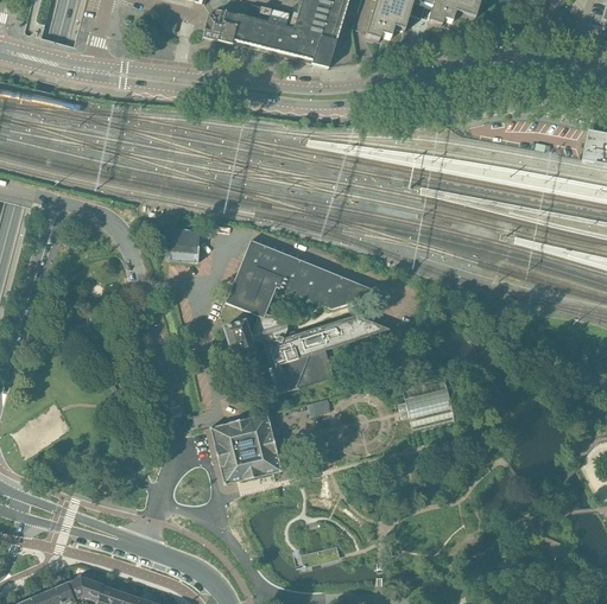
[(329,67),(348,0),(302,0),(295,27),(286,25),(290,12),(252,2),(250,16),(229,11),(226,25),(222,39),(233,43),(234,39),(314,58),(313,62),(329,67)]
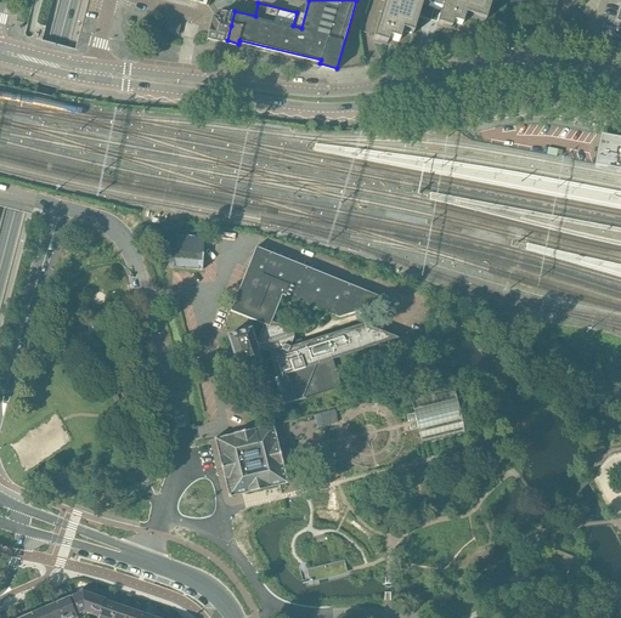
[(384,0),(373,38),(388,41),(390,35),(400,39),(404,28),(413,32),(419,13),(432,17),(435,5),(442,7),(438,21),(452,24),(455,18),(463,22),(467,11),(487,17),(491,0),(384,0)]
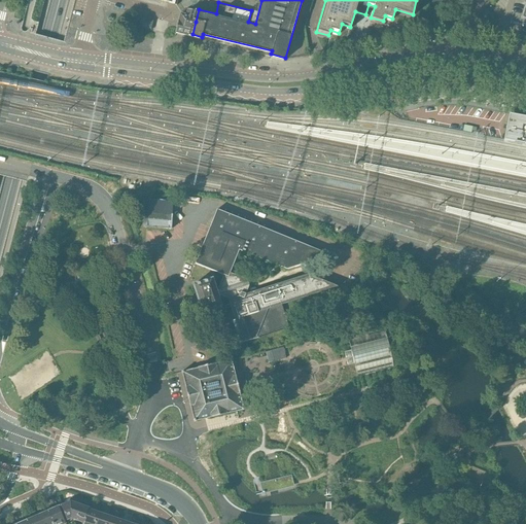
[(182,10),(180,18),(196,22),(199,9),(187,6),(182,10)]
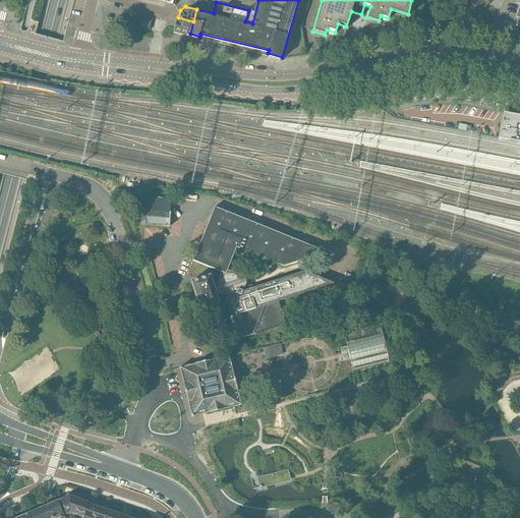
[(140,14),(138,23),(151,26),(153,17),(140,14)]
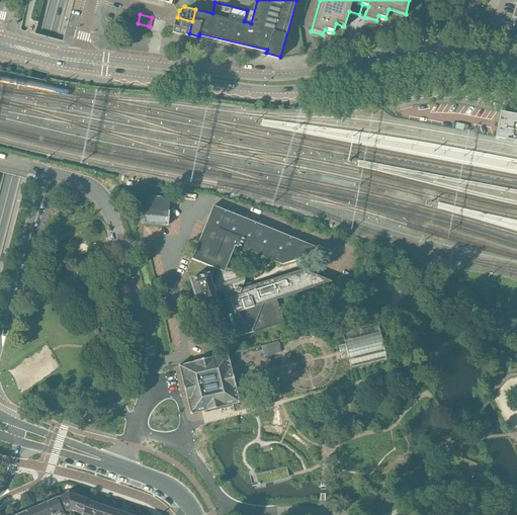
[(177,17),(175,25),(173,29),(189,33),(192,21),(177,17)]
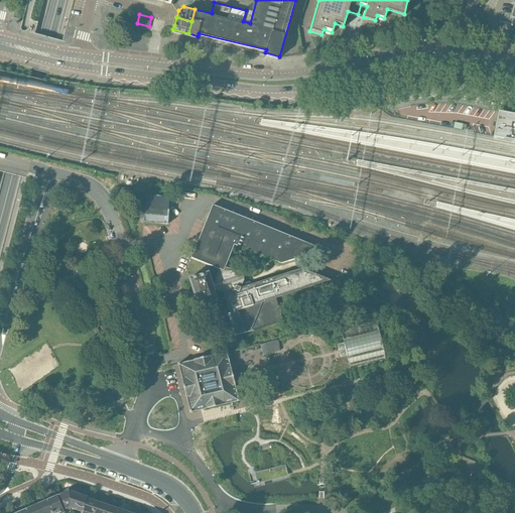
[(514,111),(499,109),(495,134),(494,134),(514,138),(514,111)]
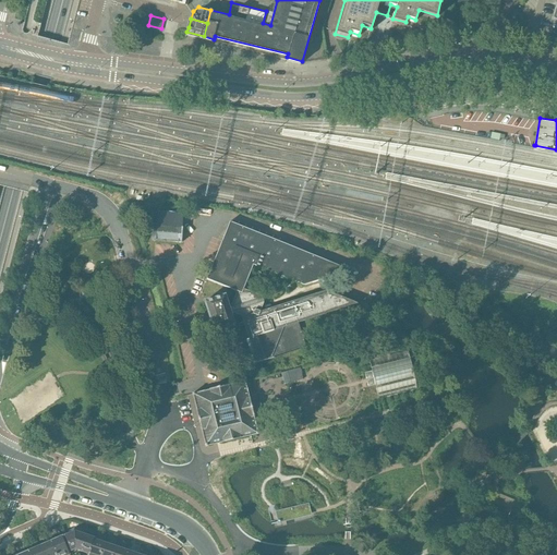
[(154,222),(153,238),(182,240),(184,210),(159,208),(158,222),(154,222)]
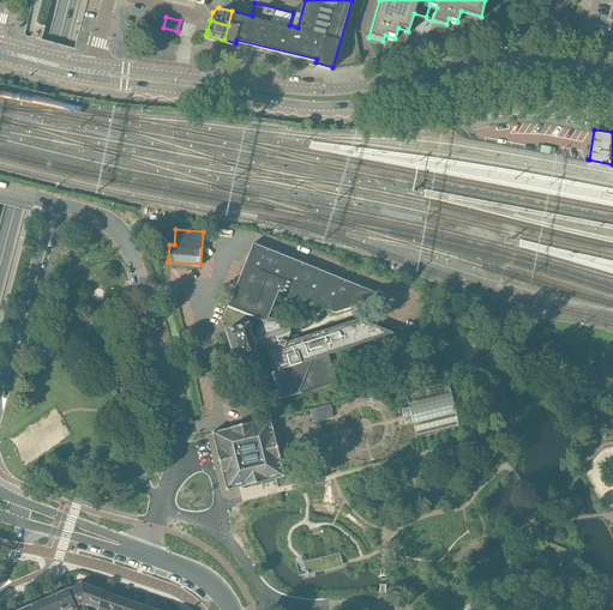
[(289,392),(305,387),(337,376),(330,351),(395,331),(374,322),(380,309),(373,307),(367,320),(360,316),(287,340),(290,330),(288,322),(269,315),(280,289),(336,312),(386,294),(254,241),(228,305),(262,318),(254,334),(253,334),(256,342),(257,340),(269,345),(276,368),(295,376),(292,385),(289,392)]
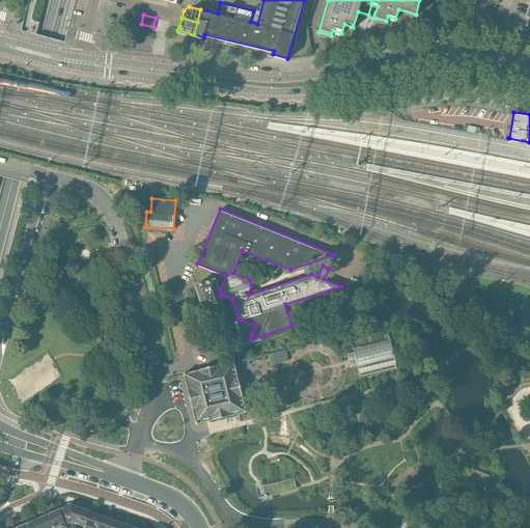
[(216,278),(199,283),(196,284),(205,313),(225,307),(221,296),(219,289),(216,278)]
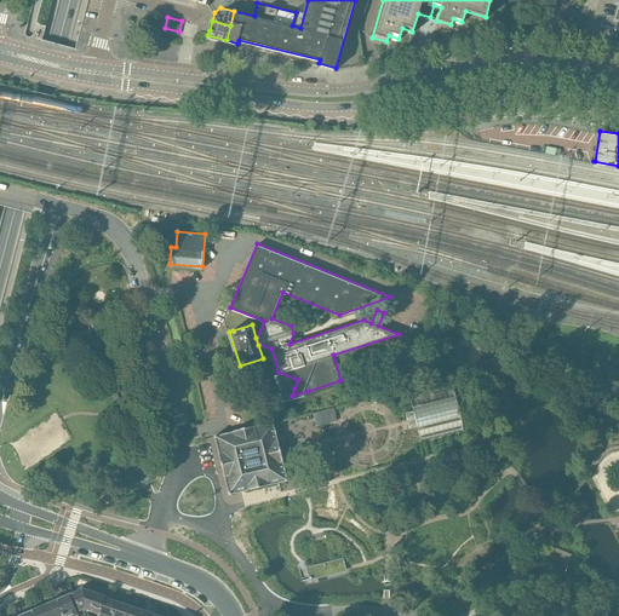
[(494,340),(487,332),(483,335),(489,344),(494,340)]
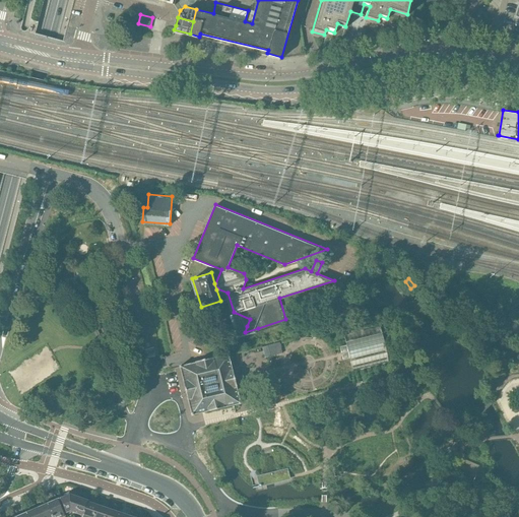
[(350,286),(331,292),(334,302),(353,297),(350,286)]
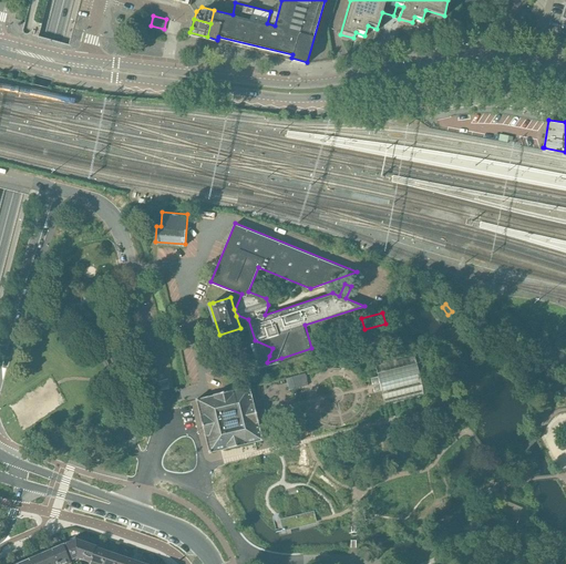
[(371,376),(374,391),(382,389),(386,402),(425,392),(414,351),(376,361),(379,375),(371,376)]
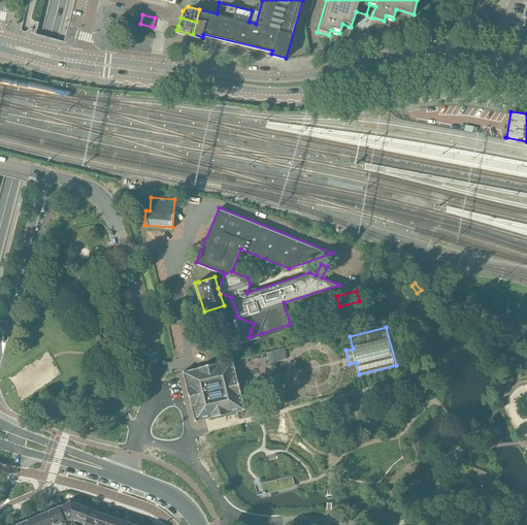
[(285,346),(272,349),(273,349),(275,358),(275,359),(288,357),(285,346)]
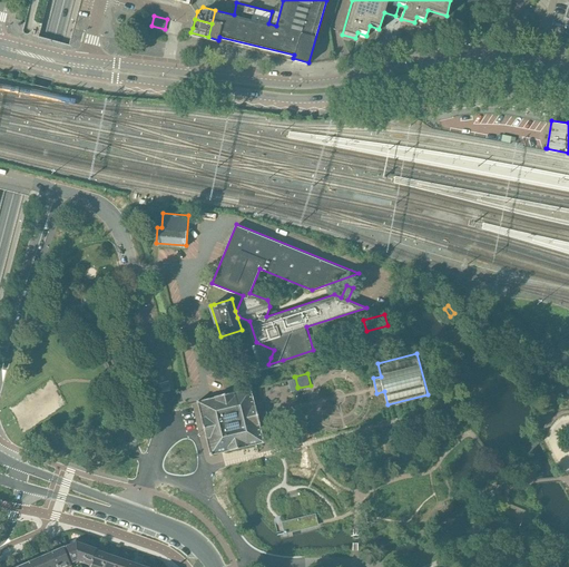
[(251,387),(197,400),(211,453),(264,440),(251,387)]
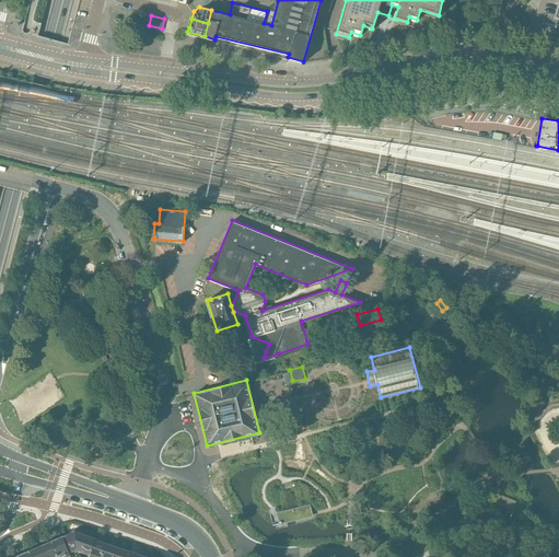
[(514,509),(495,501),(491,509),(511,517),(514,509)]
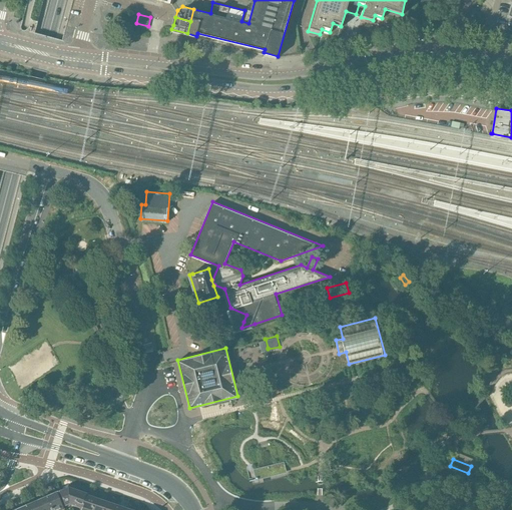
[(282,468),(286,467),(285,461),(285,462),(284,461),(288,460),(287,460),(254,468),(256,473),(258,477),(259,477),(284,471),(284,470),(282,471),(282,468)]
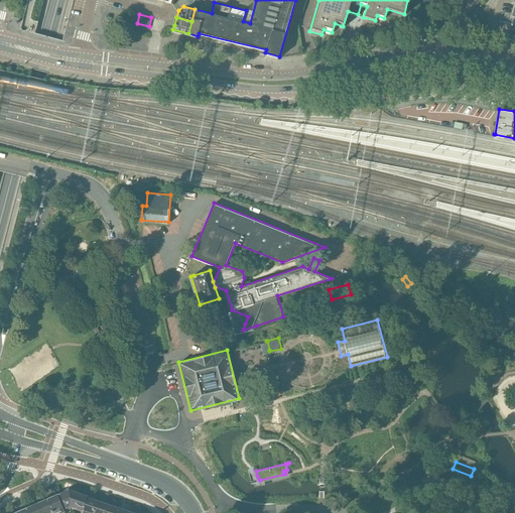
[(81,493),(70,489),(68,490),(66,489),(62,491),(62,492),(60,493),(67,507),(72,505),(73,506),(82,510),(87,496),(81,493)]
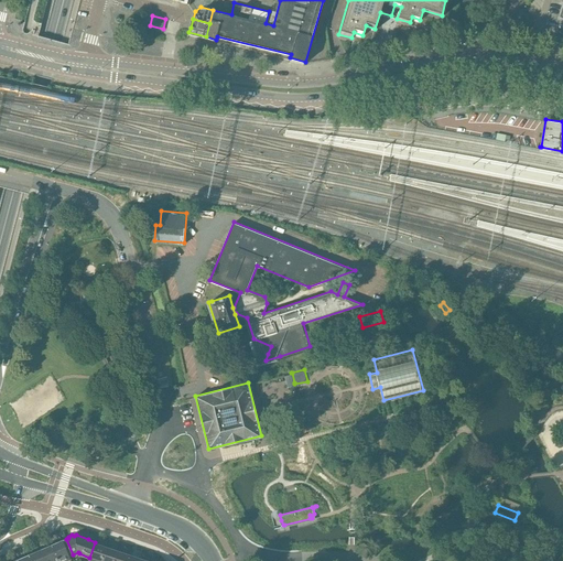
[(52,546),(57,560),(63,560),(71,558),(63,540),(62,541),(61,540),(56,542),(56,543),(52,546)]
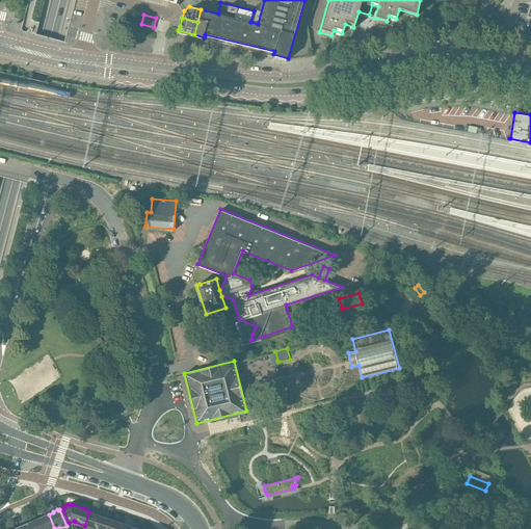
[(84,526),(83,528),(96,528),(100,516),(99,516),(99,513),(95,512),(94,513),(89,512),(89,511),(84,526)]
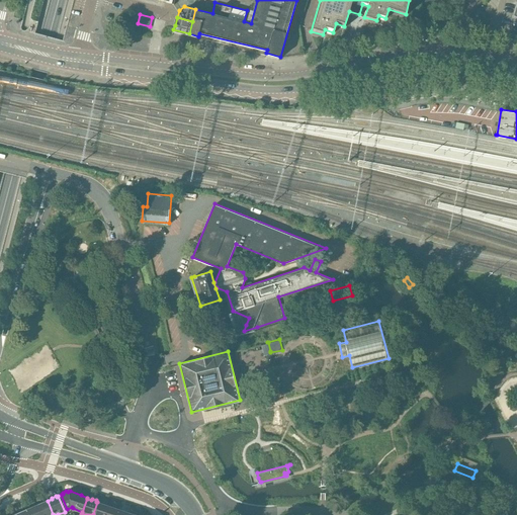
[(53,514),(48,501),(47,501),(46,500),(41,502),(40,503),(36,505),(40,514),(53,514)]
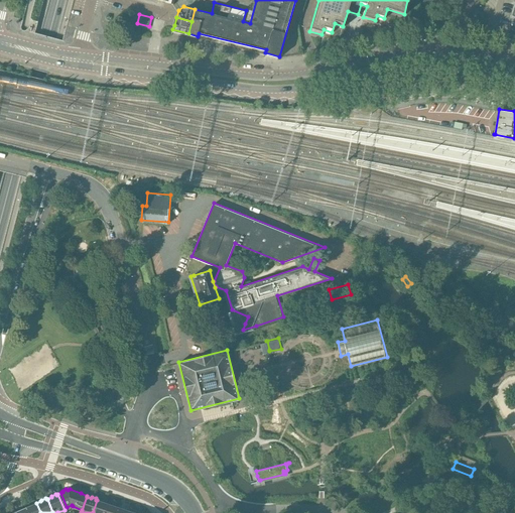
[(93,512),(104,512),(108,504),(107,504),(106,502),(103,501),(102,502),(97,500),(93,512)]
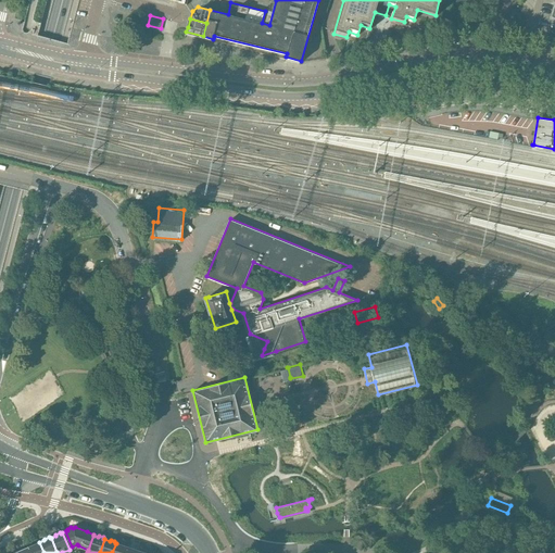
[(30,552),(43,552),(39,542),(37,542),(34,543),(33,545),(28,548),(30,552)]
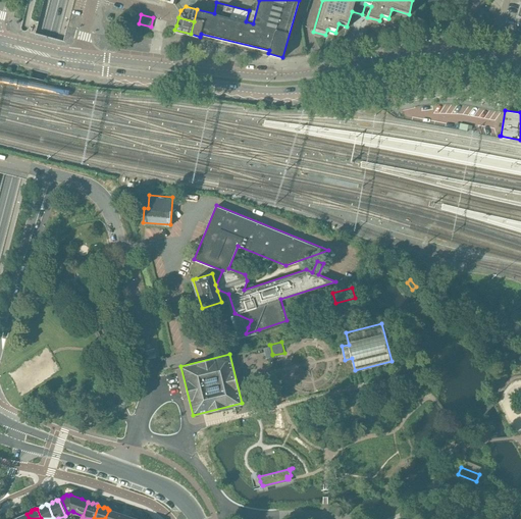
[(105,518),(117,518),(119,514),(118,513),(118,511),(115,510),(113,511),(109,510),(105,518)]
